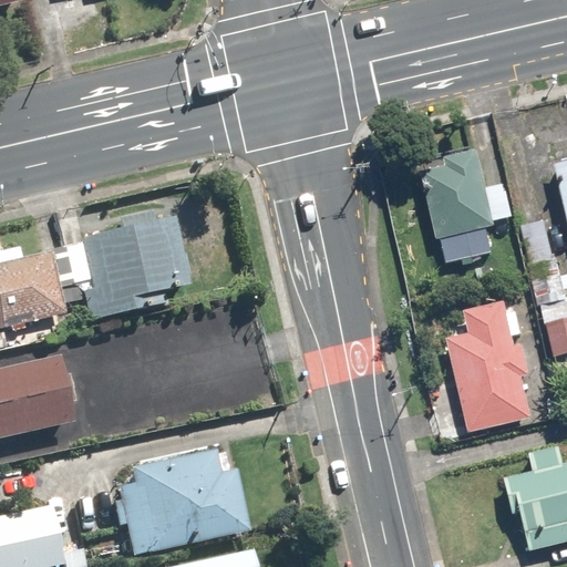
[(0,0),(0,10),(18,7),(16,0),(0,0)]
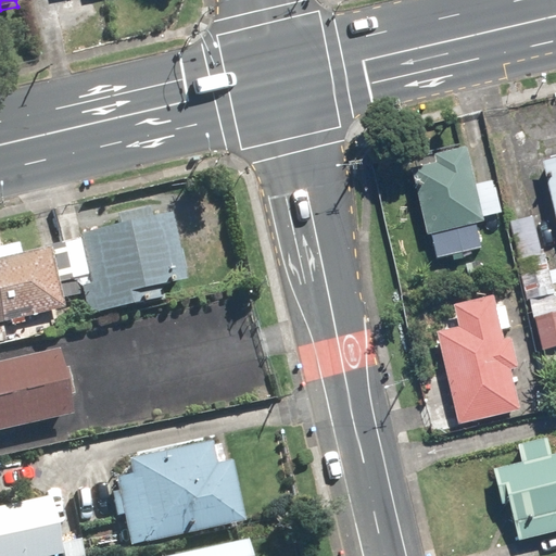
[(441,164),(415,168),(427,238),(432,238),(436,258),(480,251),(476,228),(482,227),(480,217),(500,215),(495,186),(474,189),(467,151),(440,155),(441,164)]
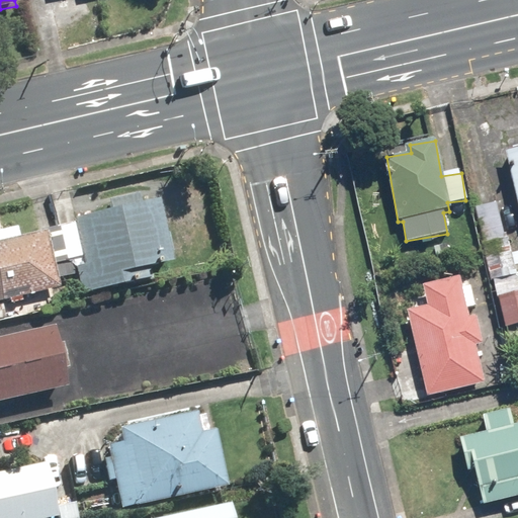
[(517,145),(505,148),(517,206),(517,145)]
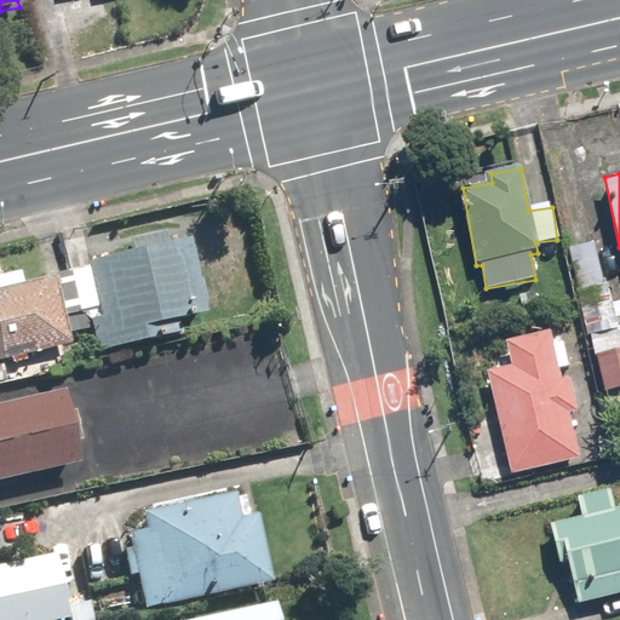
[(182,236),(82,259),(96,316),(85,319),(93,354),(178,333),(173,315),(199,309),(182,236)]
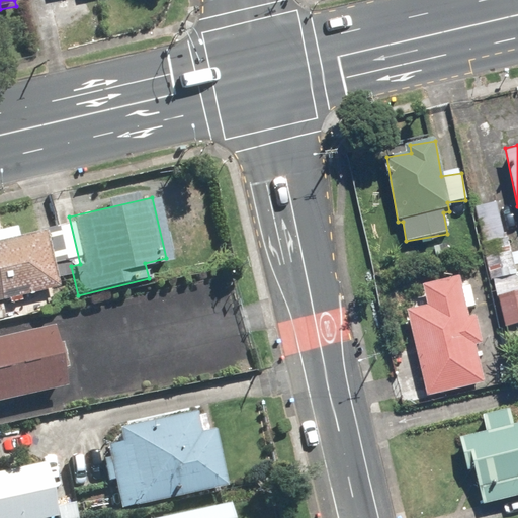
[(38,231),(0,239),(0,299),(52,288),(38,231)]
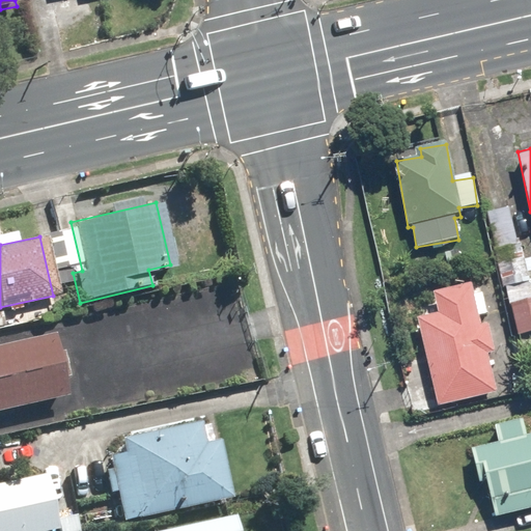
[(530,259),(529,260),(525,245),(496,252),(515,336),(530,332),(530,259)]
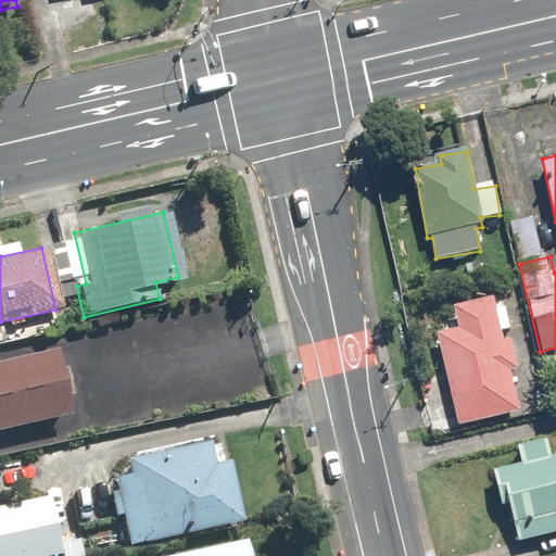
[(438,336),(456,427),(520,414),(512,370),(517,369),(512,339),(506,340),(497,298),(455,306),(459,331),(438,336)]
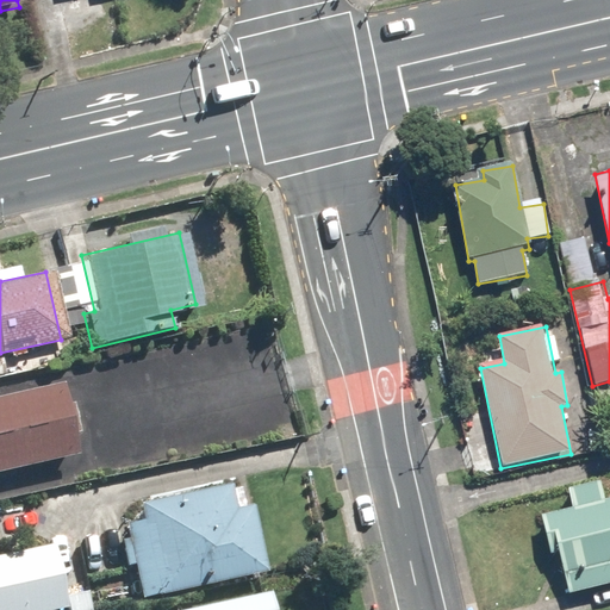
[(54,384),(0,396),(0,472),(70,456),(54,384)]
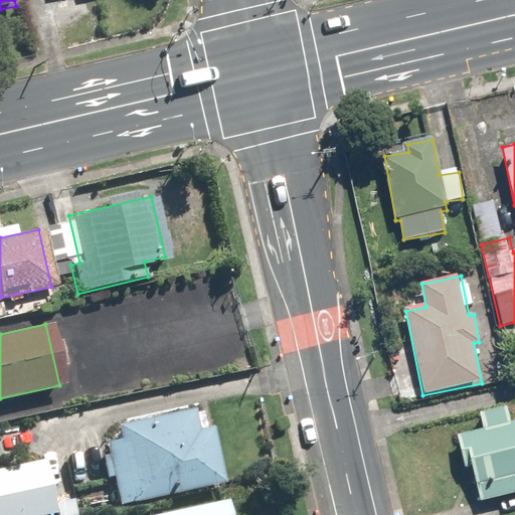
[(203,406),(105,430),(122,505),(220,482),(203,406)]
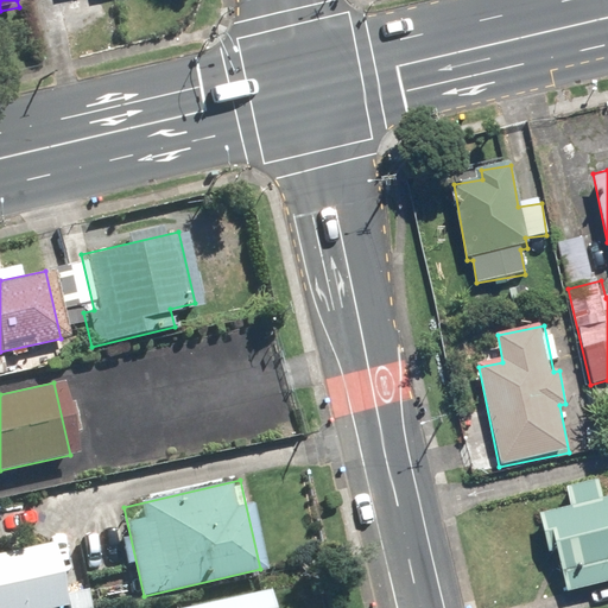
[(571,506),(540,513),(551,553),(558,552),(569,591),(607,581),(607,496),(603,498),(599,481),(568,489),(571,506)]
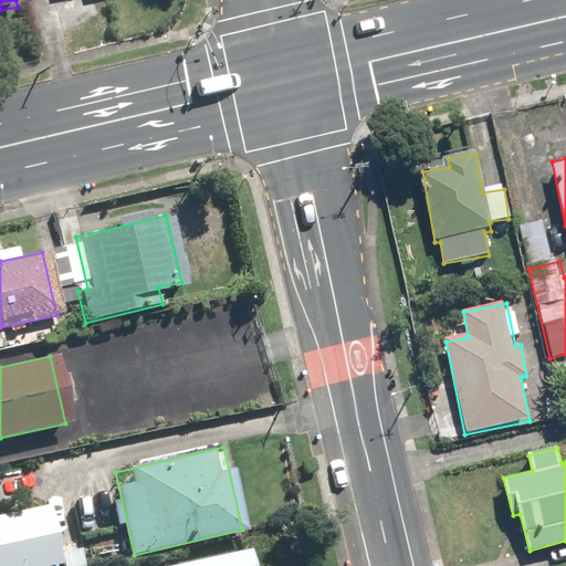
[(46,507),(0,519),(0,565),(54,565),(60,565),(46,507)]
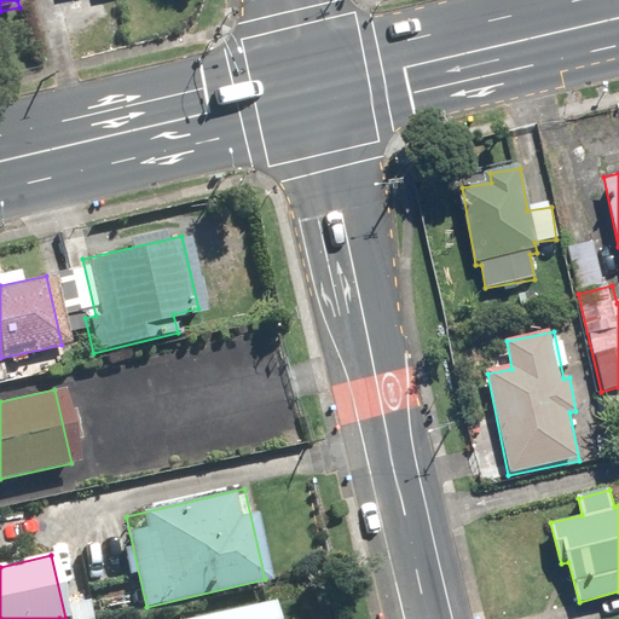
[(273,618),(271,606),(198,618),(273,618)]
